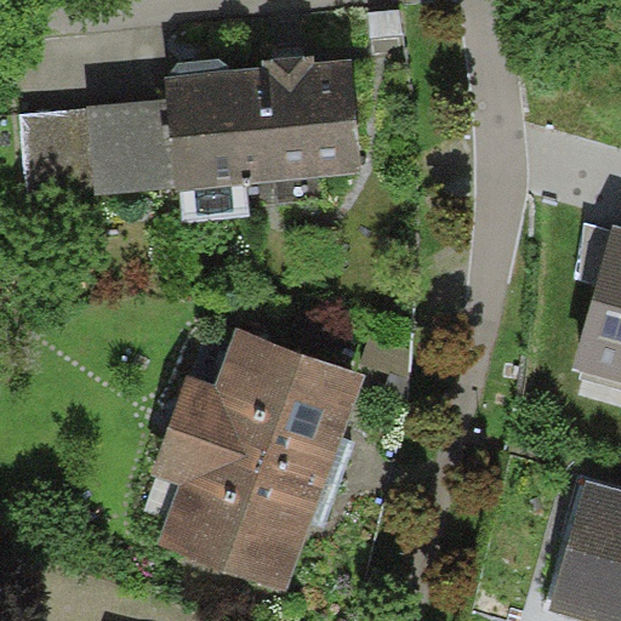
[(260,67),(271,181),(363,171),(351,58),(317,62),(315,52),(288,55),(258,58),(260,67)]
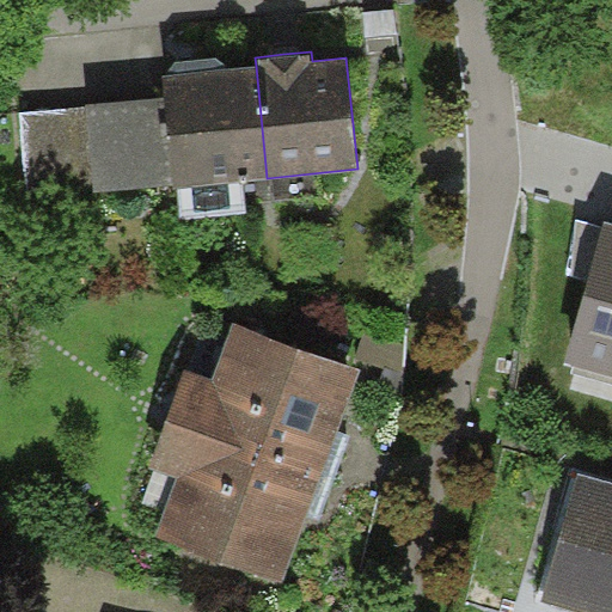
[(169,69),(170,74),(199,72),(226,69),(225,62),(216,56),(173,62),(169,69)]
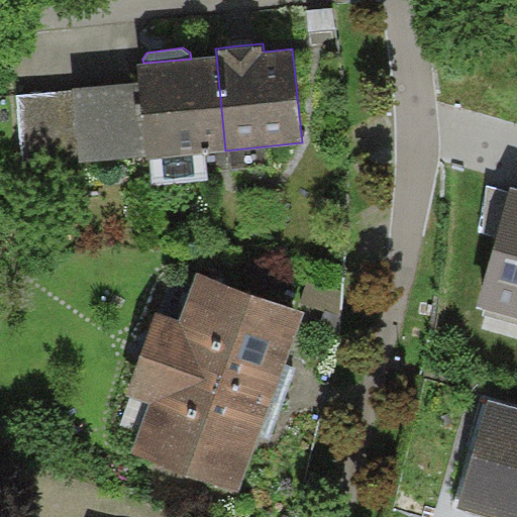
[(225,150),(216,56),(191,59),(168,61),(143,63),(137,64),(139,82),(146,156),(146,159),(225,150)]
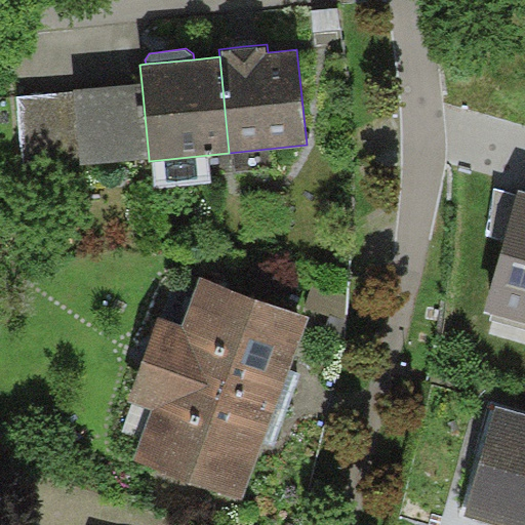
[(149,158),(142,83),(74,90),(83,165),(149,158)]
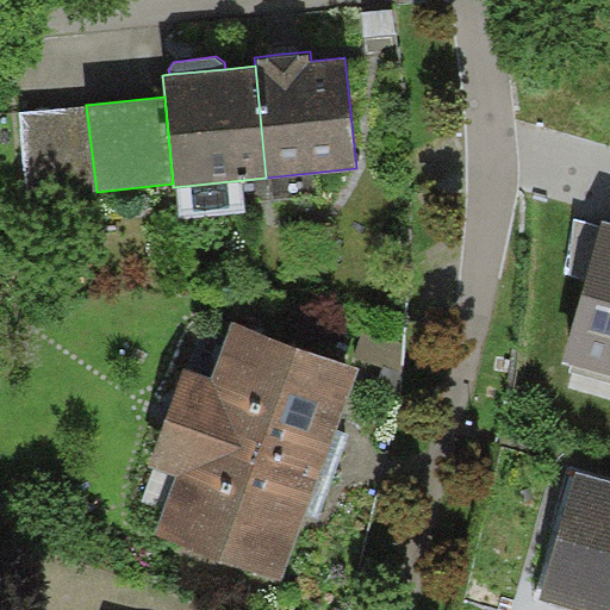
[(97,192),(86,105),(17,112),(27,200),(97,192)]
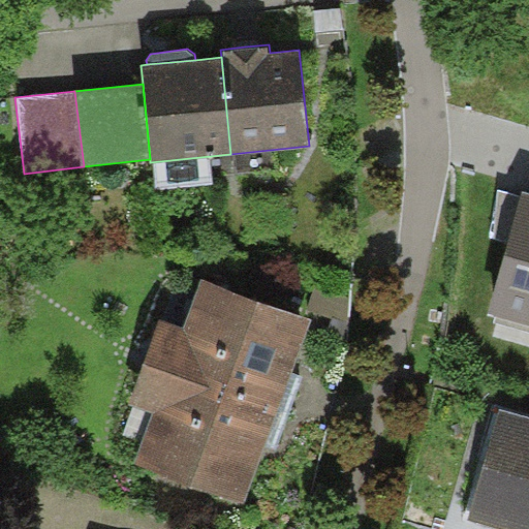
[(507,241),(521,196),(498,190),(491,237),(507,241)]
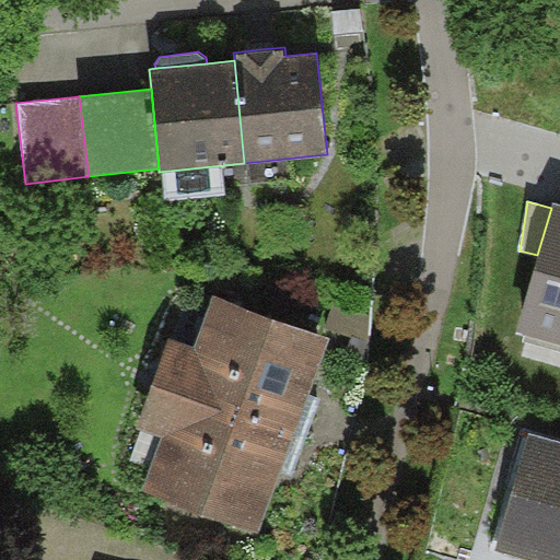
[(559,203),(552,202),(551,208),(537,255),(515,328),(559,341),(559,203)]
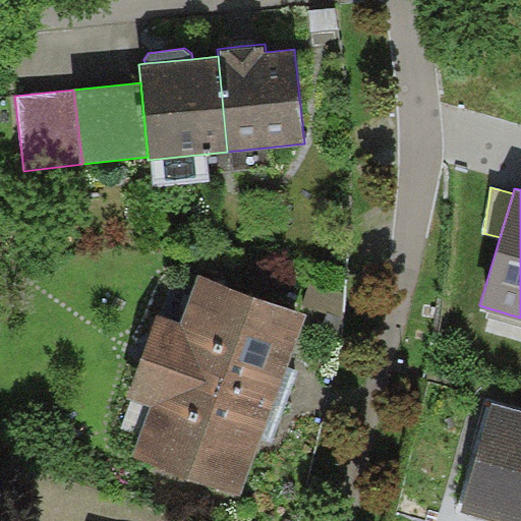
[(158,314),(140,360),(272,409),(282,384),(307,316),(198,276),(180,323),(158,314)]
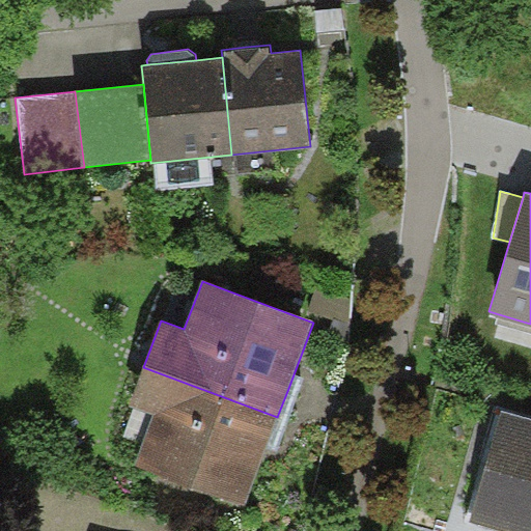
[(277,417),(143,367),(129,406),(157,416),(137,469),(243,508),(269,438),(277,417)]
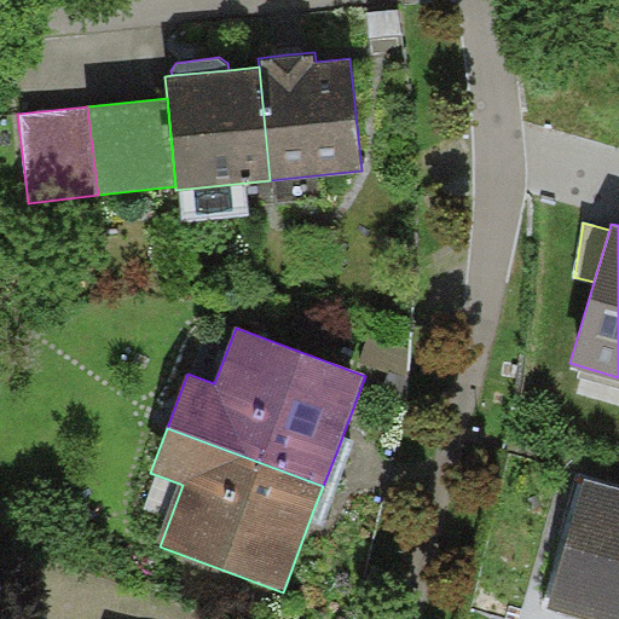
[(618,618),(618,492),(588,484),(549,613),(568,618),(618,618)]
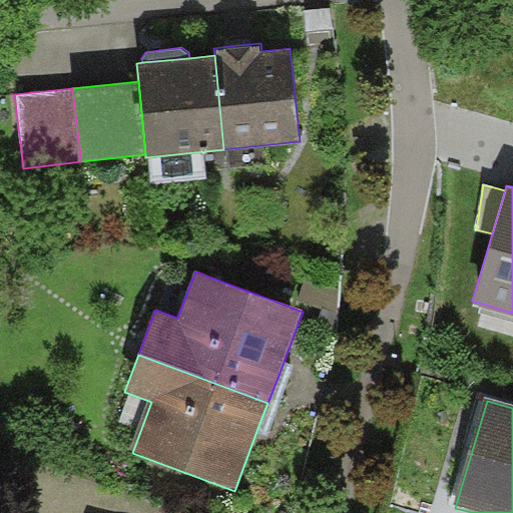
All buildings are outlined.
